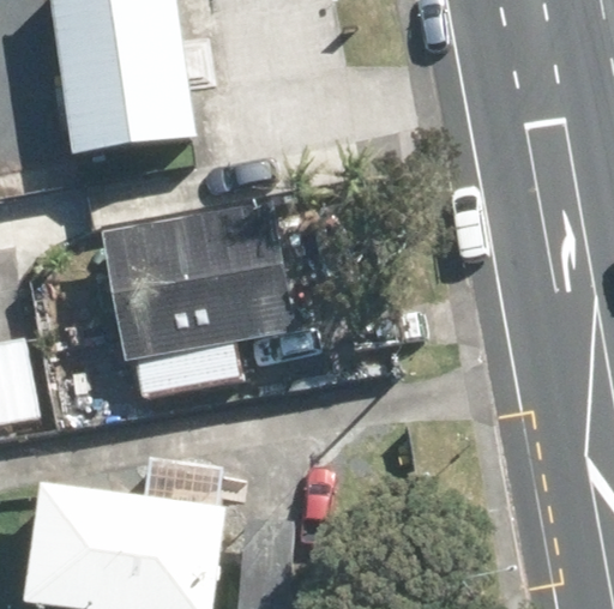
[(46,0),(71,154),(192,134),(172,0),(46,0)]
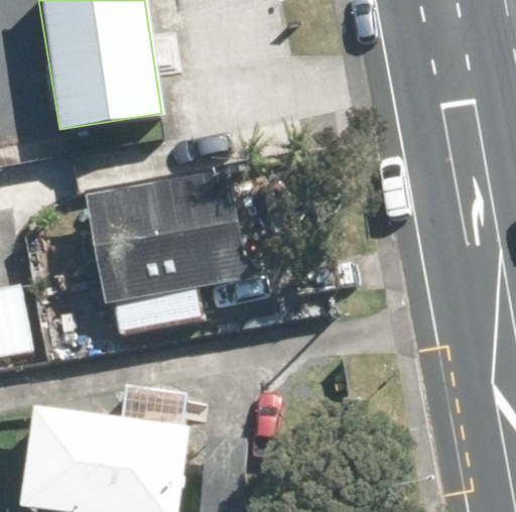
[(226,168),(85,194),(104,303),(113,301),(118,332),(202,316),(196,286),(245,278),(226,168)]
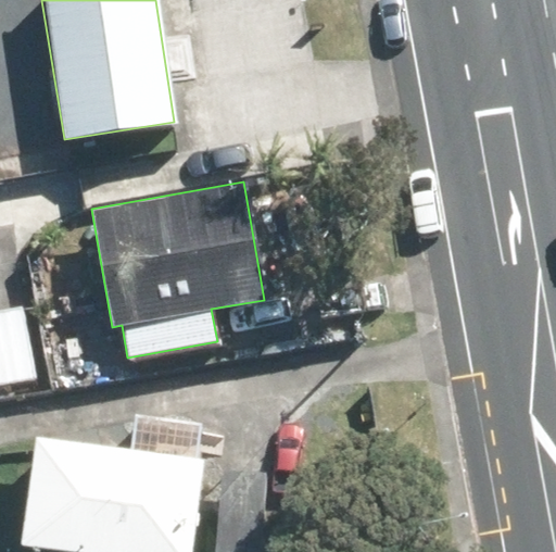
[(25,308),(0,311),(0,381),(35,377),(25,308)]
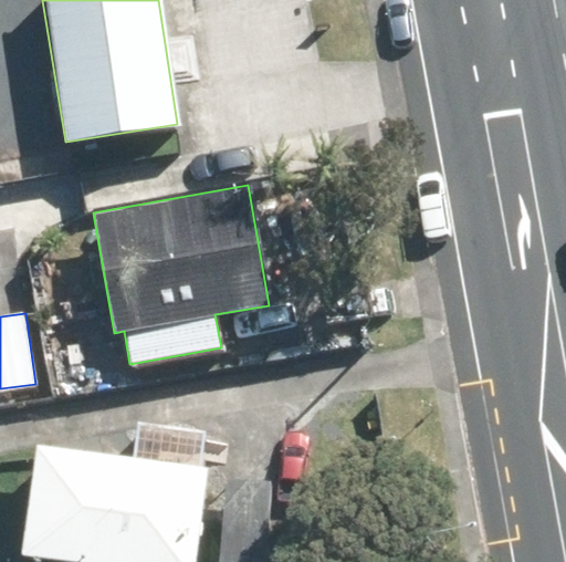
[(79,561),(190,561),(205,468),(35,444),(21,553),(79,561)]
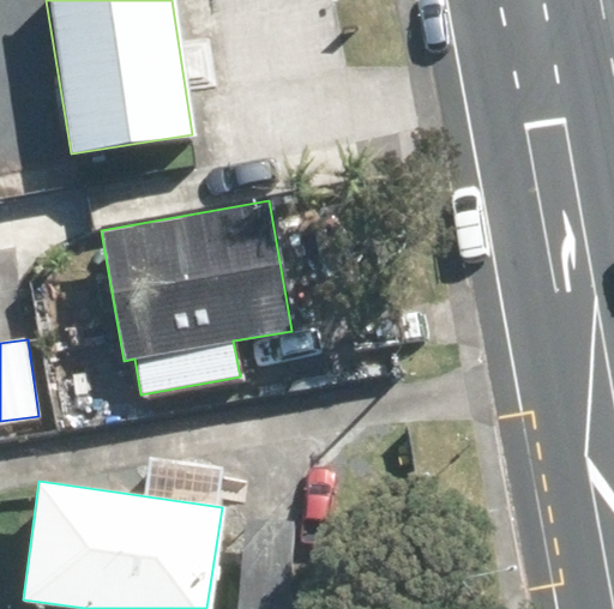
[(246,519),(239,607),(257,608),(282,608),(290,523),(246,519)]
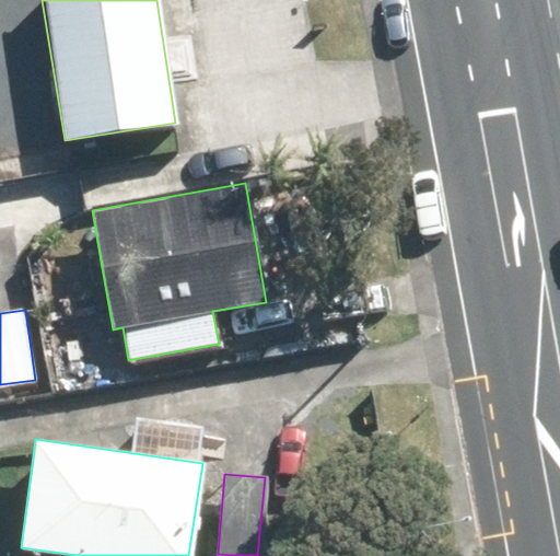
All buildings are outlined.
